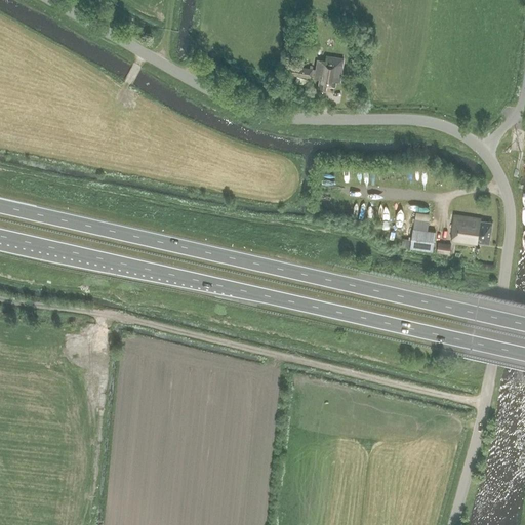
[(339,81),(344,58),(326,55),(325,61),(317,59),(316,69),(289,65),(288,73),(314,77),(314,78),(319,79),(318,89),(325,90),(326,85),(335,87),(335,81),(339,81)]
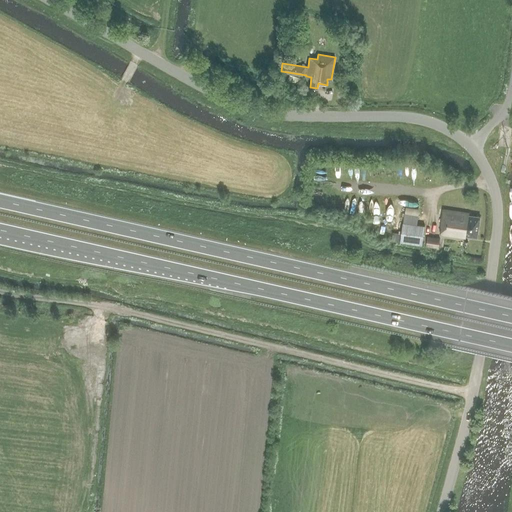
[(480,235),(483,214),(471,213),(472,211),(445,207),(443,224),(445,224),(444,232),(469,236),(469,234),(480,235)]
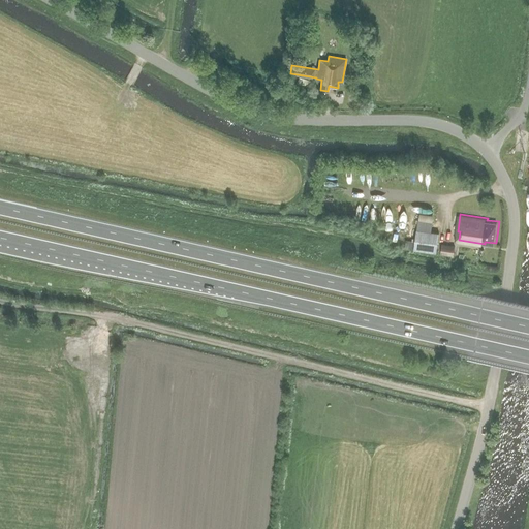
[(435,253),(439,234),(431,231),(432,222),(418,220),(413,250),(435,253)]
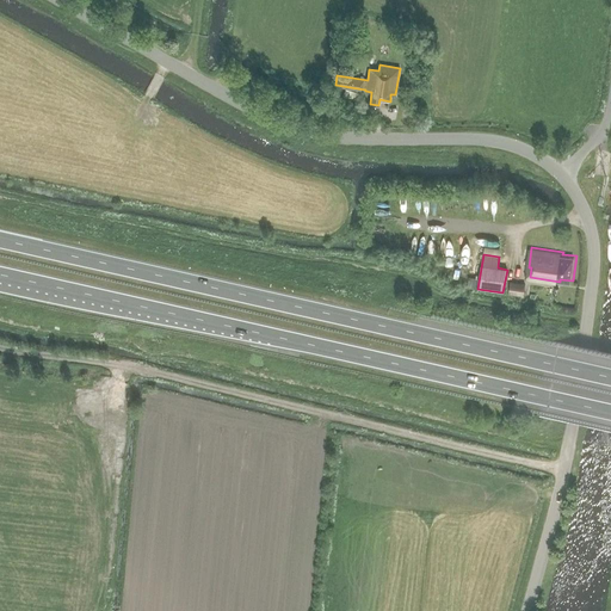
[(469,277),(467,287),(475,288),(477,278),(469,277)]
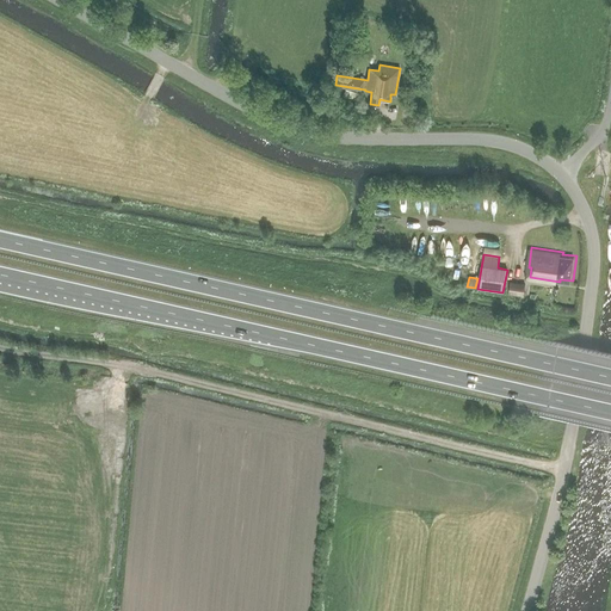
[(523,295),(525,284),(511,282),(508,292),(523,295)]
